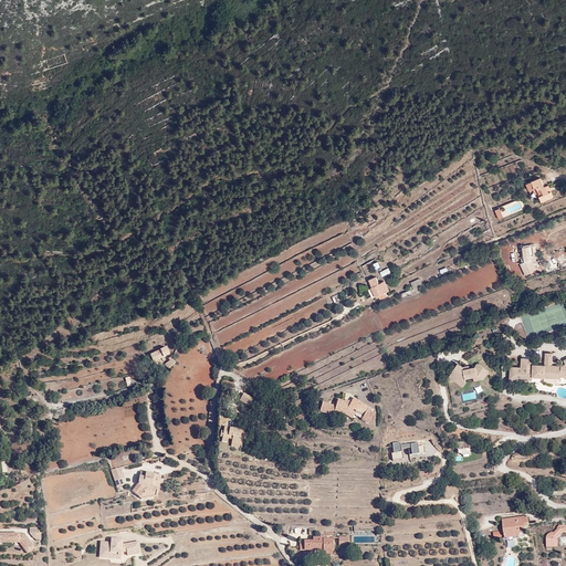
[(62,54),(44,60),(46,69),(65,63),(62,54)]
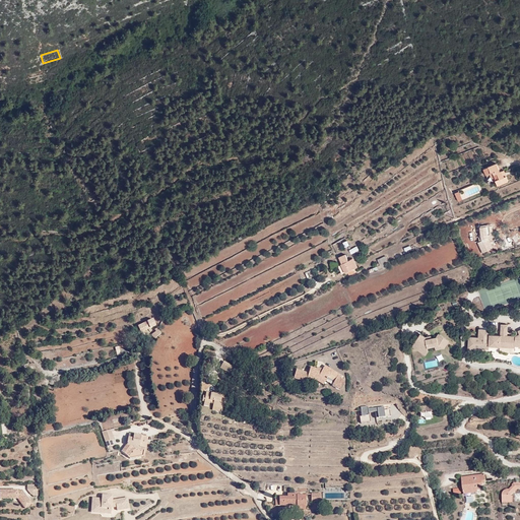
[(494,165),(488,168),(491,175),(493,174),(493,175),(497,174),(499,179),(495,181),(497,187),(508,182),(506,177),(504,177),(502,172),(499,173),(498,169),(496,170),(494,165)]
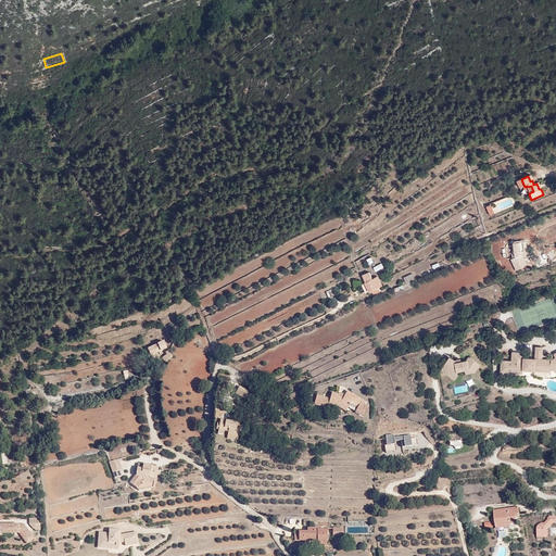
[(529,241),(514,242),(515,256),(517,261),(515,263),(515,264),(514,265),(516,270),(527,266),(525,262),(527,261),(526,256),(529,254),(530,253),(529,241)]
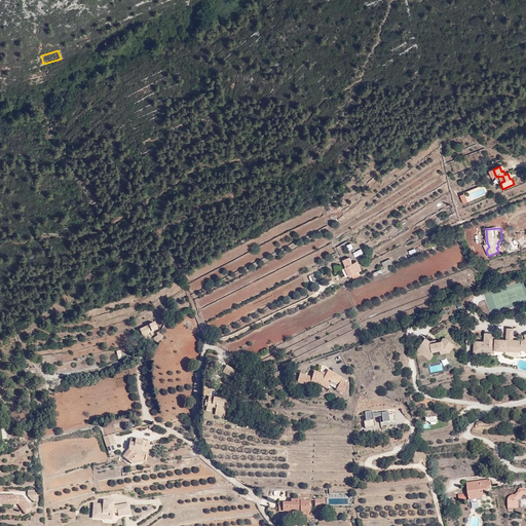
[(517,240),(511,242),(511,245),(505,247),(509,255),(521,250),(517,240)]
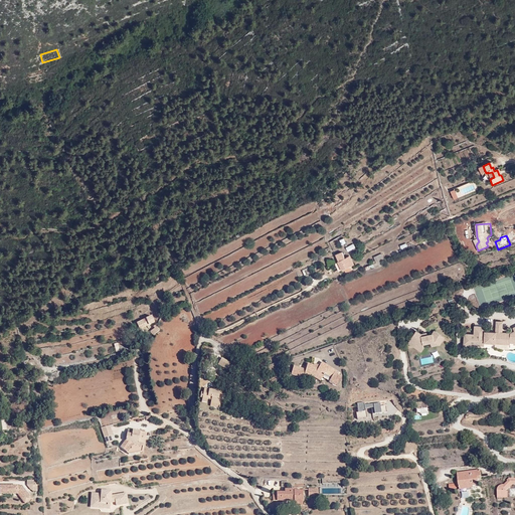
[(343,269),(344,272),(351,269),(349,265),(353,263),(349,253),(343,255),(340,248),(333,252),(336,260),(334,261),(336,268),(334,270),(336,273),(343,269)]
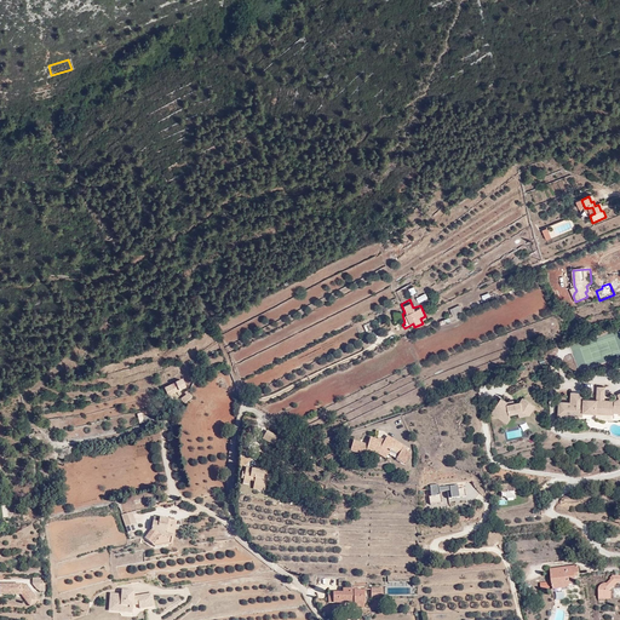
[(471,299),(459,303),(463,311),(472,308),(471,299)]
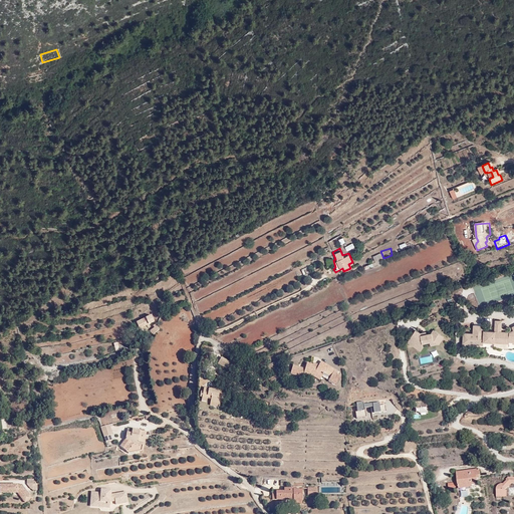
[(383,258),(380,251),(373,254),(375,258),(372,259),(373,261),(383,258)]
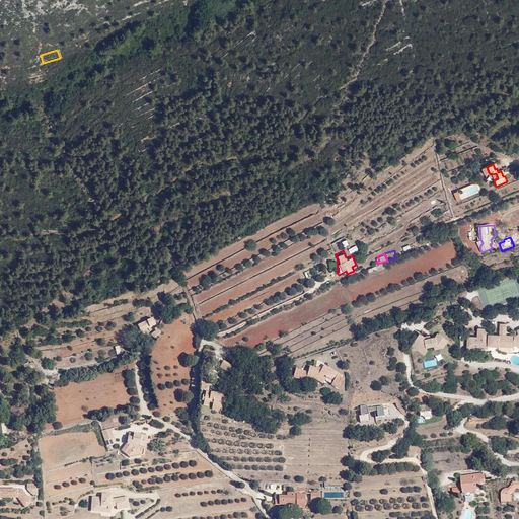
[(377,264),(370,267),(371,270),(379,268),(380,270),(389,266),(387,261),(377,264)]
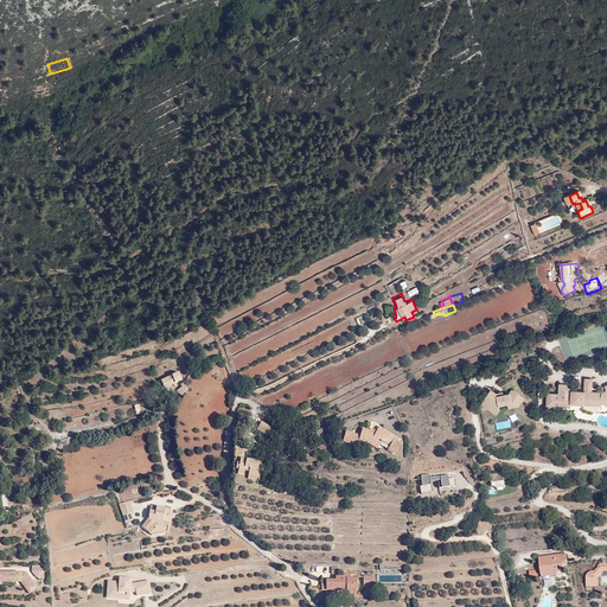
[(180,378),(183,377),(179,370),(172,372),(174,379),(180,378)]
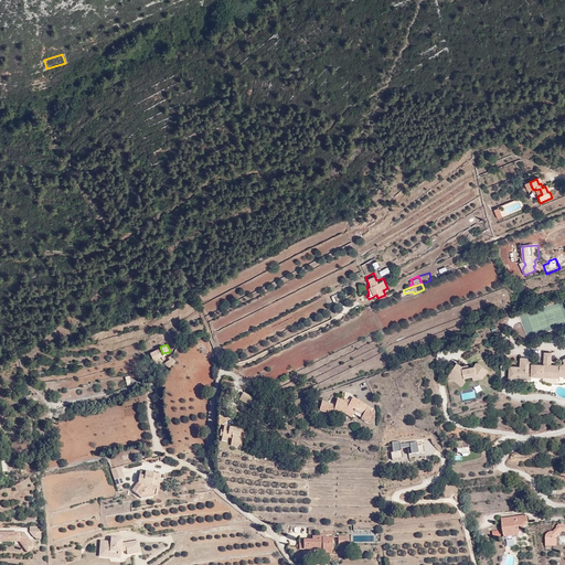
[(520,364),(509,363),(509,376),(532,377),(532,374),(560,375),(561,374),(564,374),(564,376),(564,375),(564,355),(563,356),(564,361),(561,362),(561,363),(552,362),(553,350),(544,350),(544,362),(534,361),(534,355),(521,355),(520,364)]
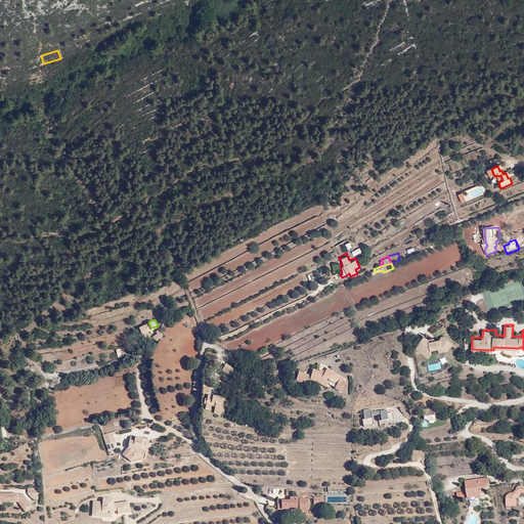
[(160,328),(151,332),(155,338),(162,334),(160,328)]
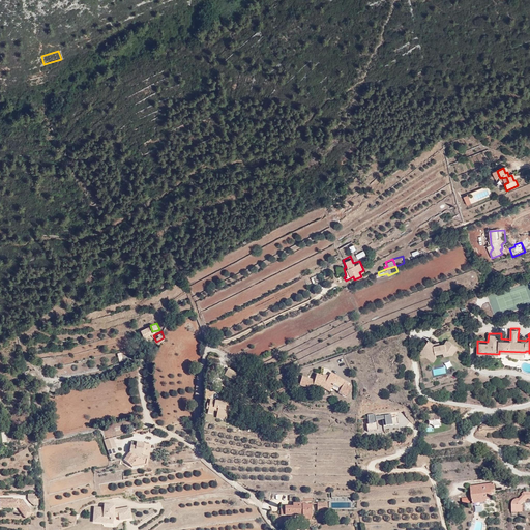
[(421,351),(420,353),(434,362),(436,359),(453,355),(459,348),(447,340),(445,343),(434,346),(434,344),(431,342),(430,341),(423,348),(421,351)]
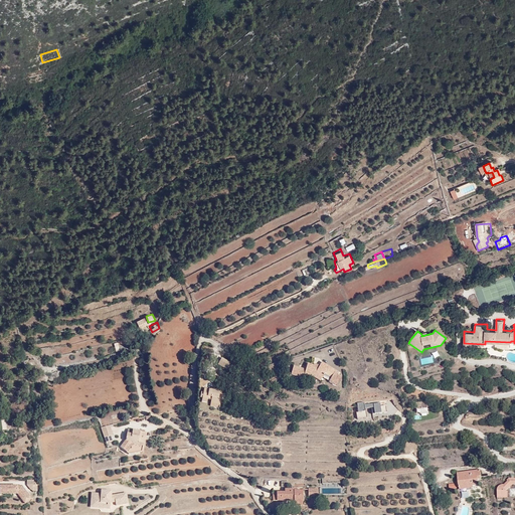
[(222,358),(218,365),(228,370),(231,363),(222,358)]
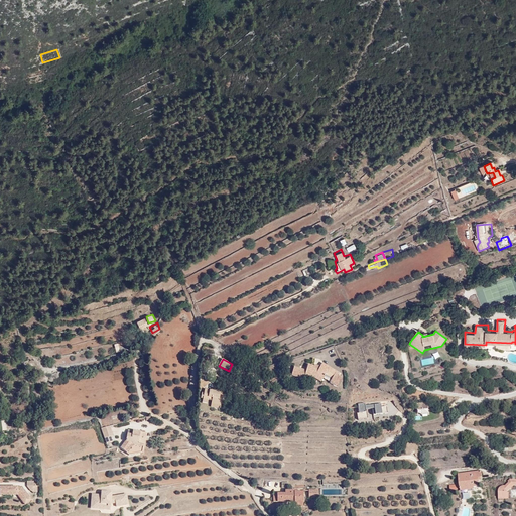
[(306,370),(294,366),(292,375),(303,379),(304,375),(314,378),(321,382),(325,376),(332,379),(330,383),(337,386),(342,377),(339,375),(340,373),(323,363),(321,366),(314,364),(314,366),(308,364),(306,370)]
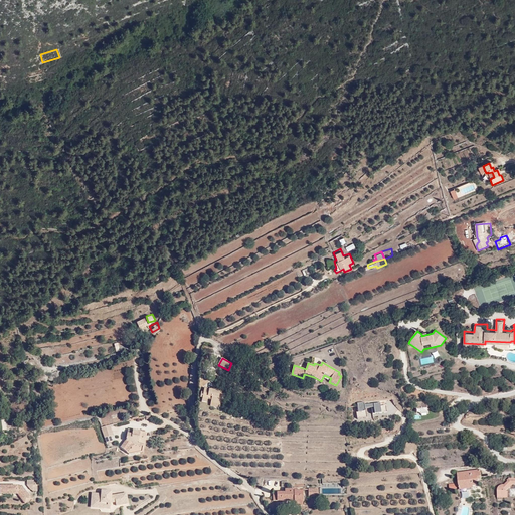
[(220,391),(209,389),(204,388),(204,392),(201,391),(200,397),(202,398),(202,401),(207,402),(208,399),(211,399),(210,406),(219,408),(221,398),(219,397),(220,391)]
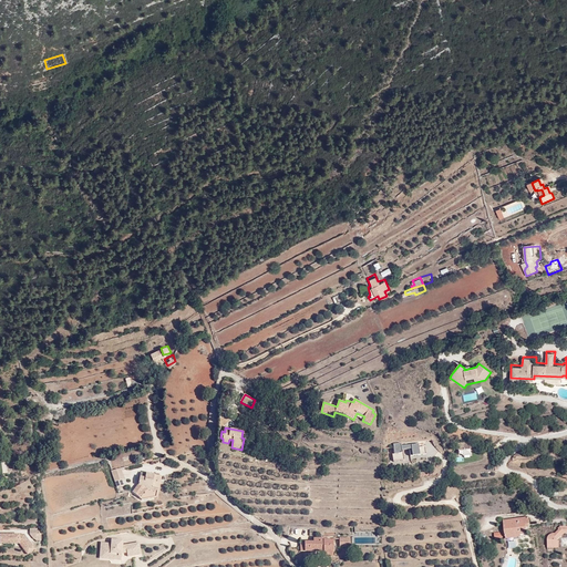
[(457,443),(459,457),(455,457),(456,462),(464,462),(463,456),(471,455),(470,442),(457,443)]
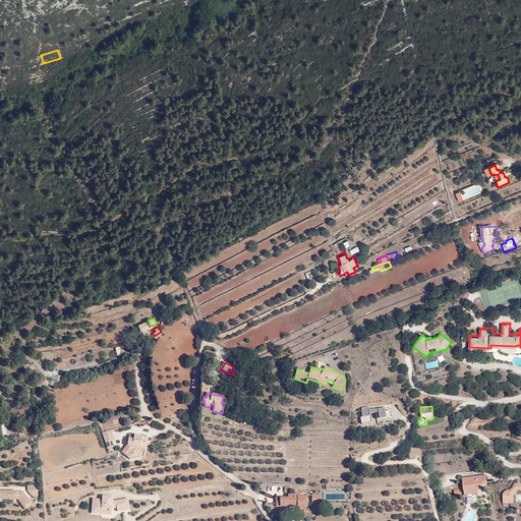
[(392,417),(391,410),(385,411),(385,408),(369,409),(368,407),(361,407),(362,416),(360,416),(361,424),(370,423),(369,413),(379,412),(379,418),(392,417)]
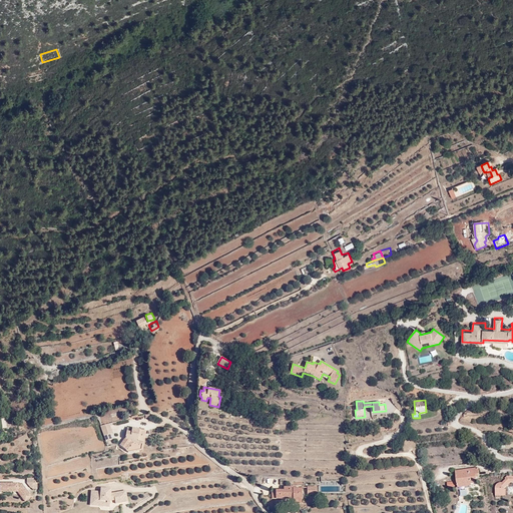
[(109,424),(100,426),(105,442),(112,440),(111,435),(112,434),(109,424)]
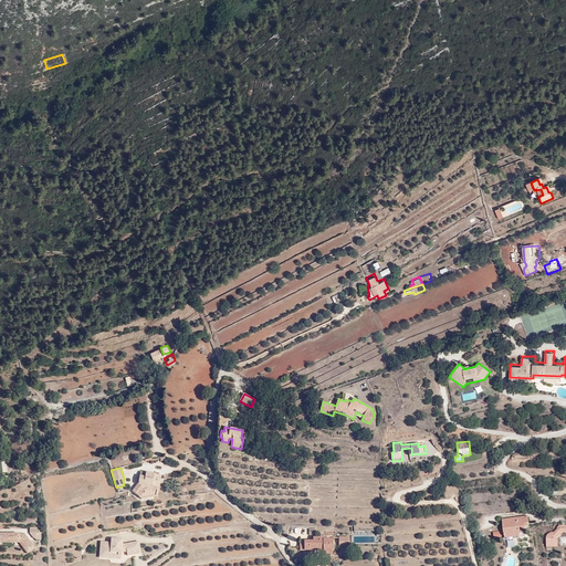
[(146,500),(148,498),(156,496),(161,475),(155,474),(155,473),(146,472),(145,477),(140,475),(138,485),(137,484),(132,492),(142,499),(145,499),(146,500)]
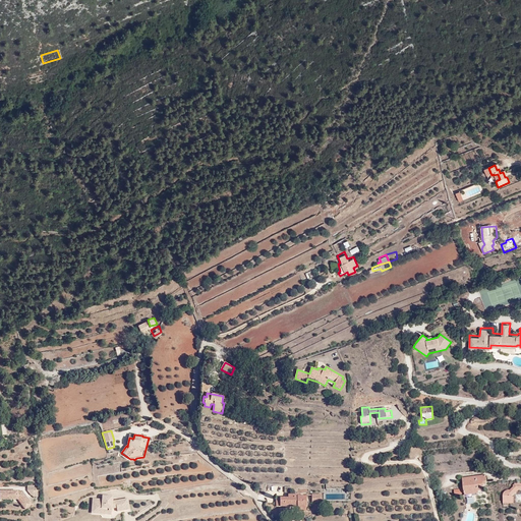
[(461,479),(463,493),(483,489),(482,482),(486,481),(485,474),(461,479)]
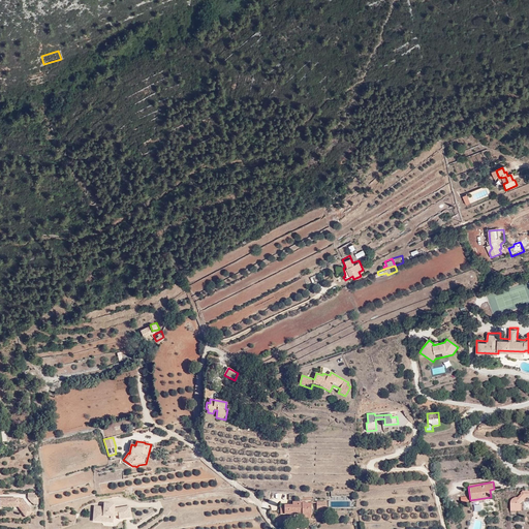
[(526,495),(528,495),(528,489),(523,490),(523,493),(512,499),(512,508),(520,508),(521,500),(526,495)]
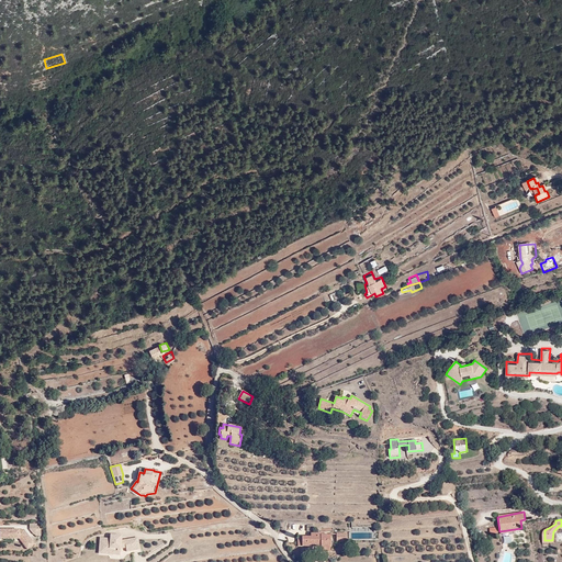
[(37,524),(30,524),(30,529),(33,535),(36,537),(41,537),(41,529),(37,529),(37,524)]
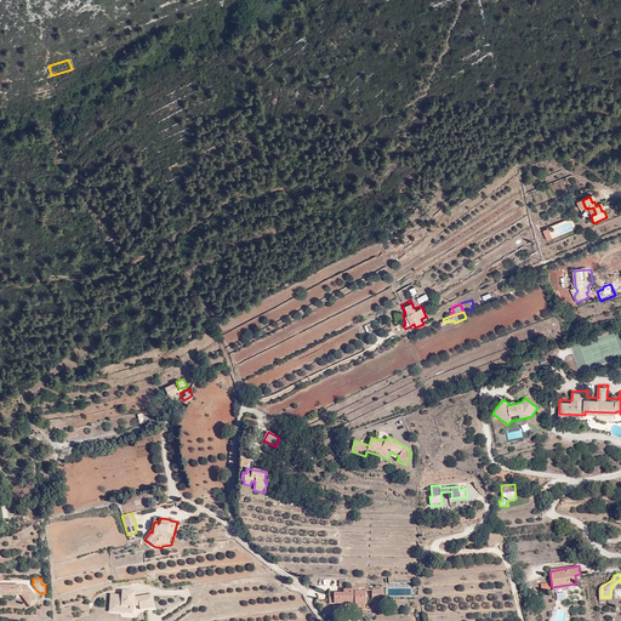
[(552,582),(541,582),(541,592),(552,592),(552,582)]
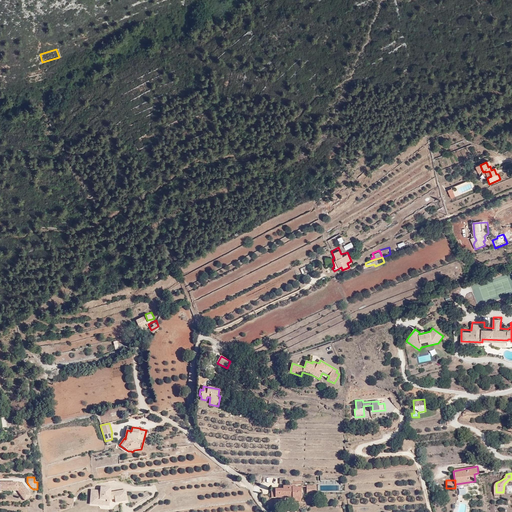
[(19,492),(25,501),(32,497),(22,483),(1,481),(0,491),(19,492)]
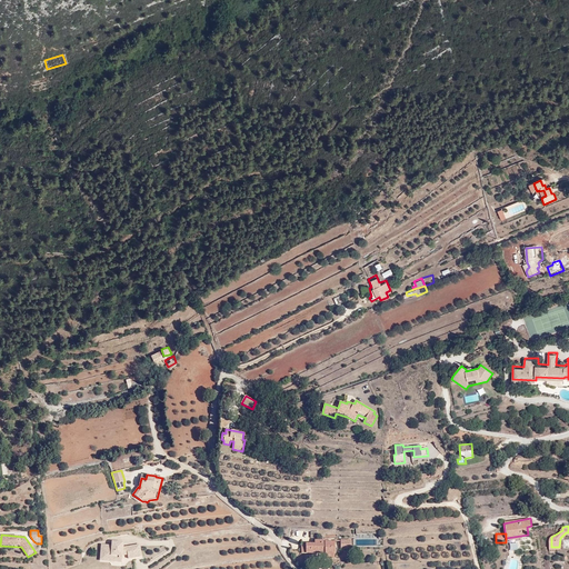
[(356,539),(356,546),(377,547),(377,535),(362,535),(362,539),(356,539)]
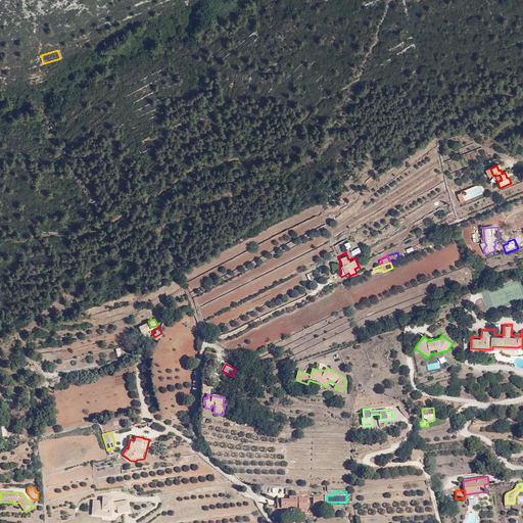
[(277,502),(274,502),(274,506),(294,506),(294,511),(303,510),(303,495),(297,495),(297,493),(286,493),(286,496),(278,496),(277,502)]
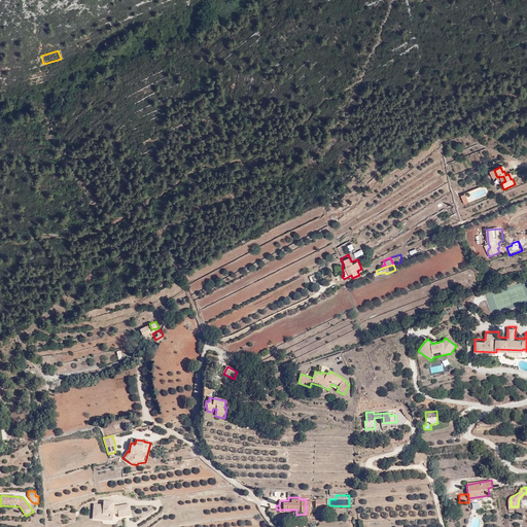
[(312,505),(322,505),(322,497),(312,497),(312,505)]
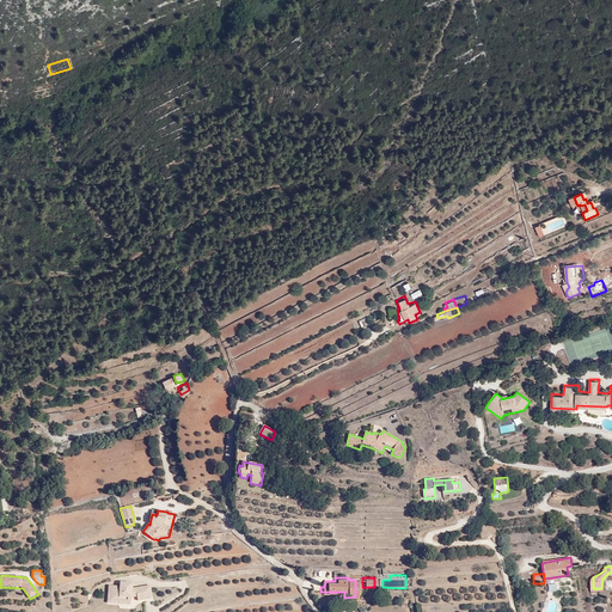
[(120,586),(110,586),(109,586),(108,604),(130,605),(132,598),(138,598),(138,601),(153,599),(151,586),(133,588),(133,583),(120,582),(120,586)]
